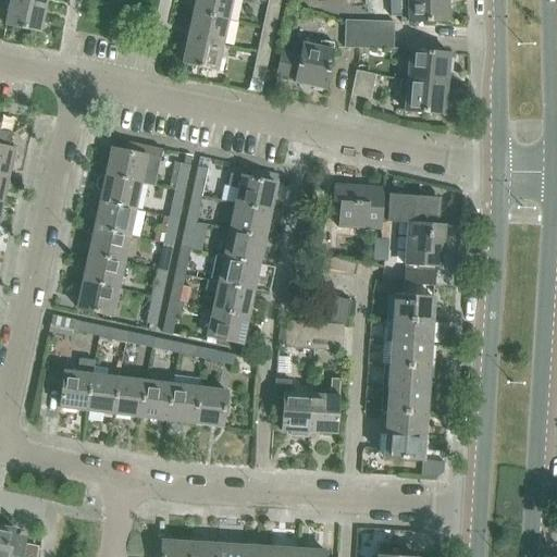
[(45,8),(11,0),(5,26),(39,34),(45,8)]
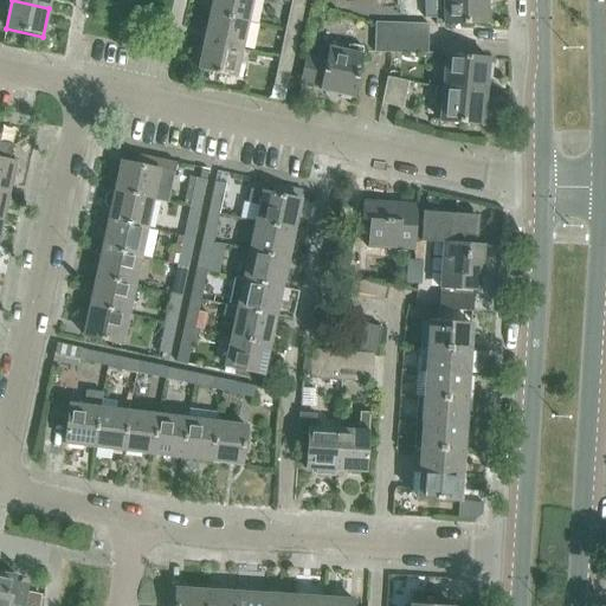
[(213,0),(211,14),(247,23),(252,0),(213,0)]
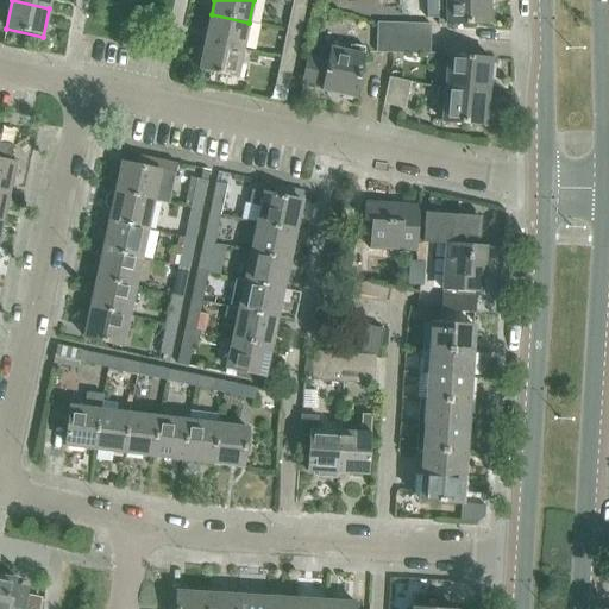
[(489,0),(445,0),(447,25),(490,24),(489,0)]
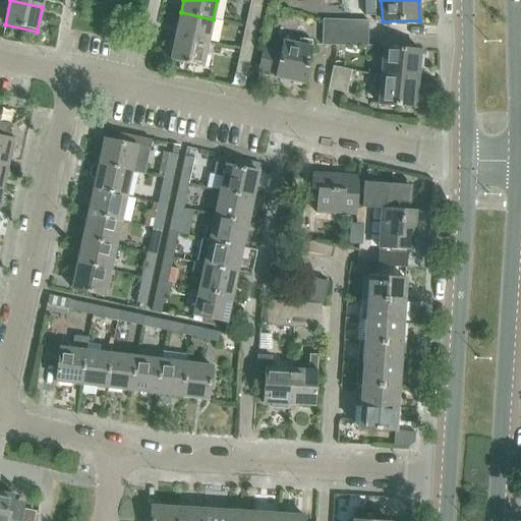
[(181,12),(176,36),(208,43),(213,19),(181,12)]
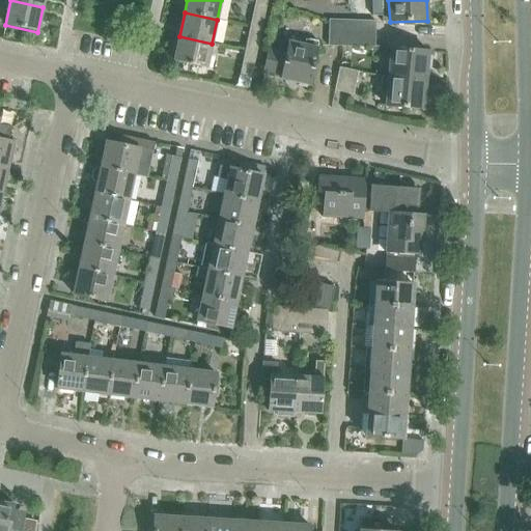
[(328,46),(343,46),(344,33),(344,20),(329,20),(328,46)]
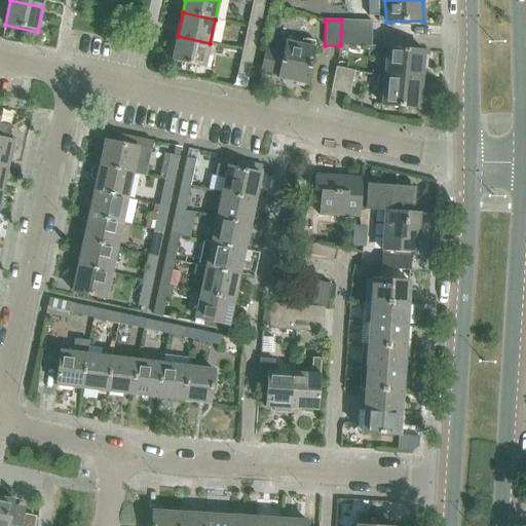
[(341,20),(341,33),(372,34),(372,21),(341,20)]
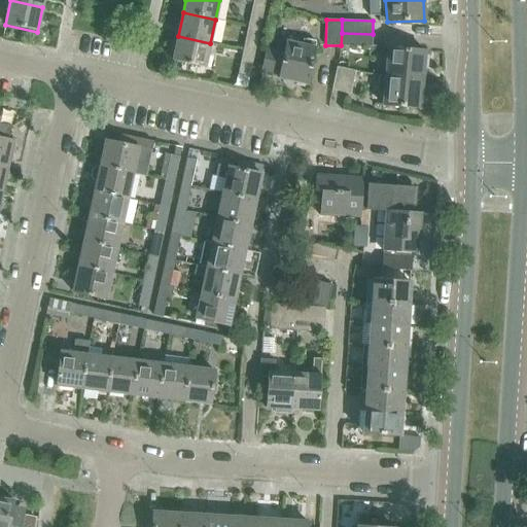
[(342,33),(341,45),(372,46),(373,34),(342,33)]
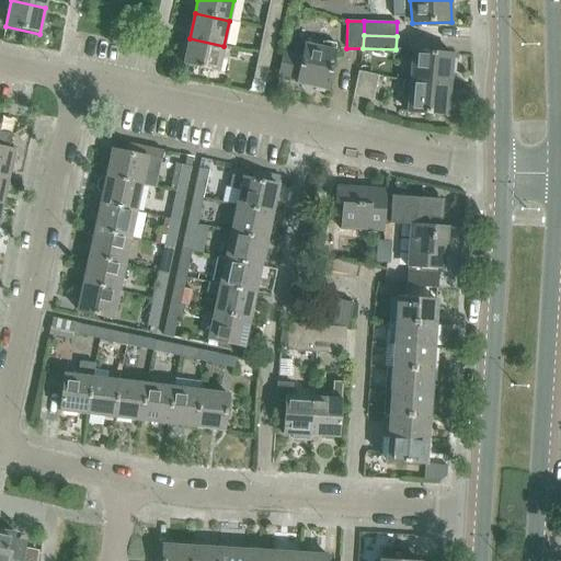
[(224,46),(190,38),(184,65),(218,72),(224,46)]
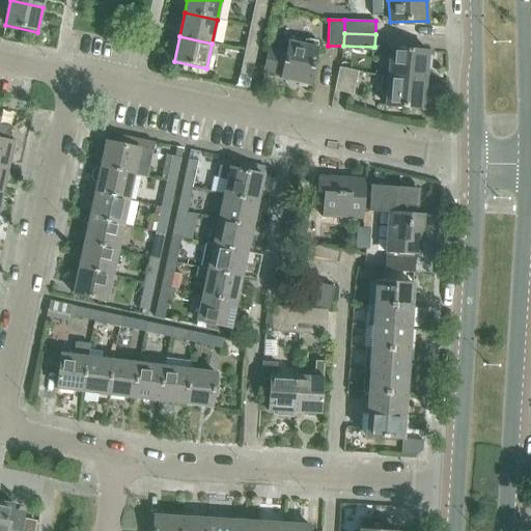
[(288,86),(291,87),(295,87),(297,86),(298,83),(312,86),(319,49),(290,43),(288,53),(271,50),(266,74),(283,78),(282,80),(287,81),(287,84),(288,86)]
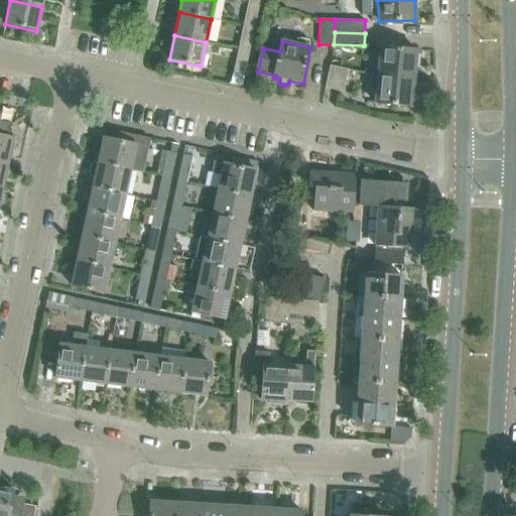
[(380,46),(377,75),(413,78),(416,49),(380,46)]
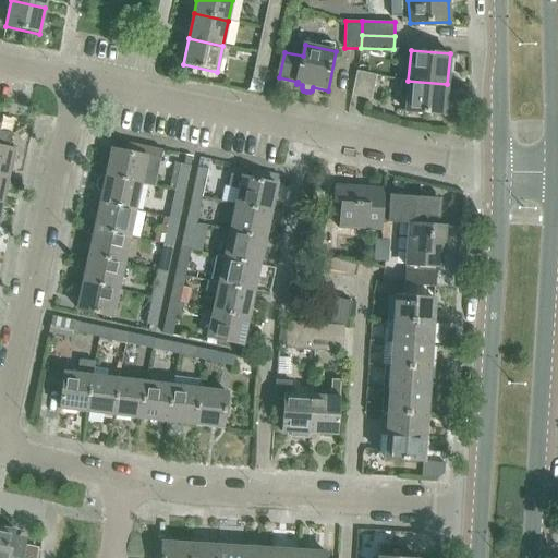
[(351,96),(371,99),(376,75),(356,72),(351,96)]
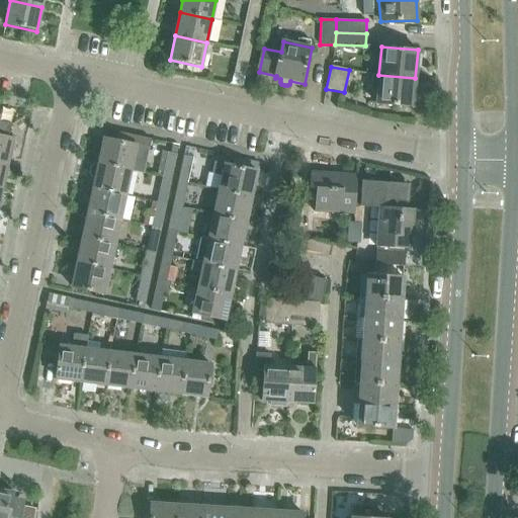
[(377,88),(375,103),(412,107),(415,78),(378,75),(372,74),(371,88),(377,88)]
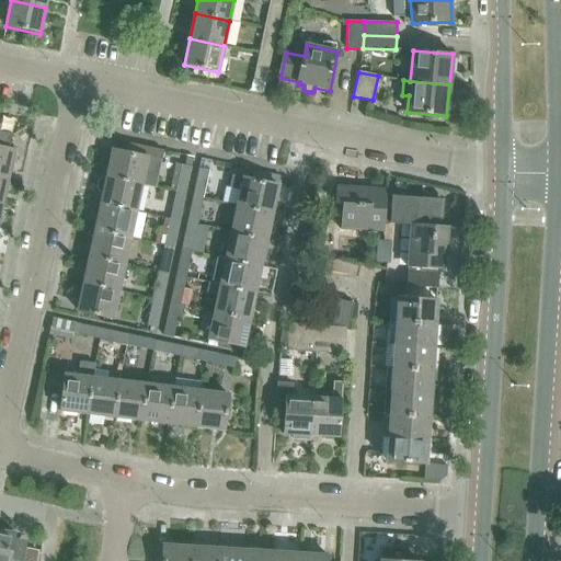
[(12,134),(6,133),(2,146),(9,147),(12,134)]
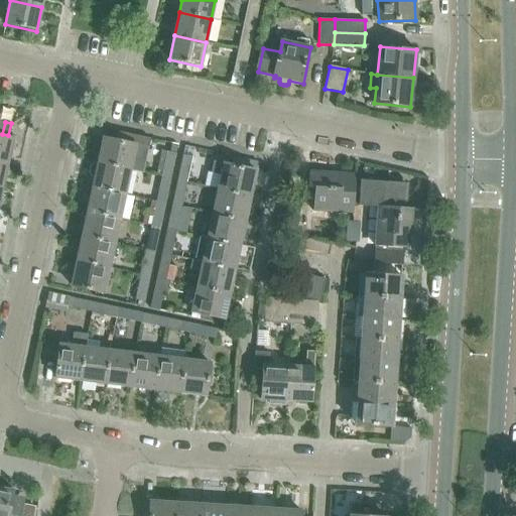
[(98,162),(130,169),(142,172),(150,138),(118,131),(116,140),(103,138),(103,140),(100,139),(96,141),(95,148),(97,152),(100,153),(98,162)]
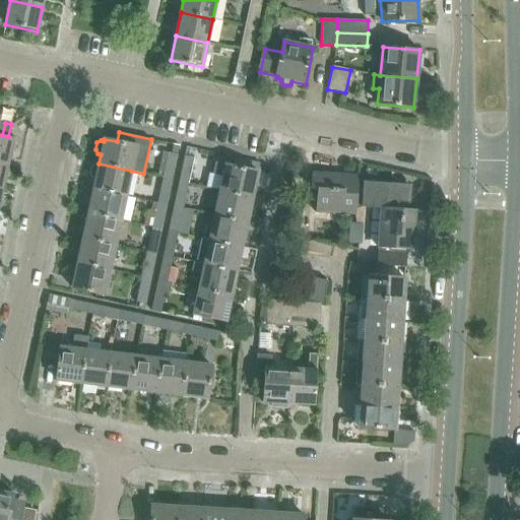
[(0,157),(9,159),(10,151),(17,146),(13,140),(13,138),(8,136),(2,135),(0,134),(0,157)]
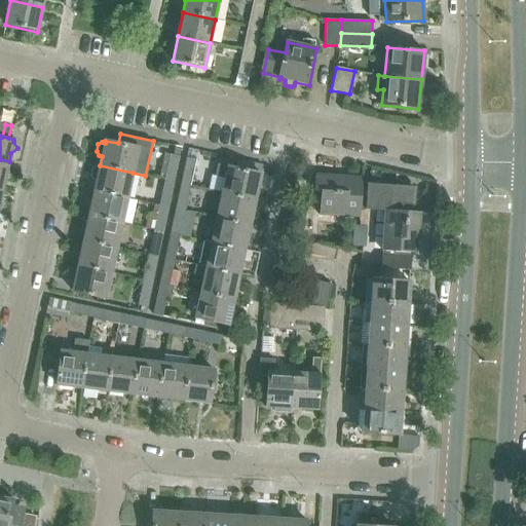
[(164,180),(175,182),(180,157),(170,155),(170,158),(163,156),(160,171),(166,172),(164,180)]
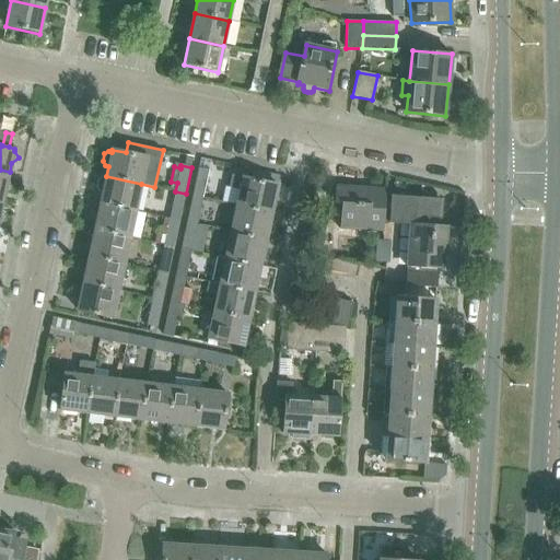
[(193,195),(203,198),(209,171),(199,168),(193,195)]
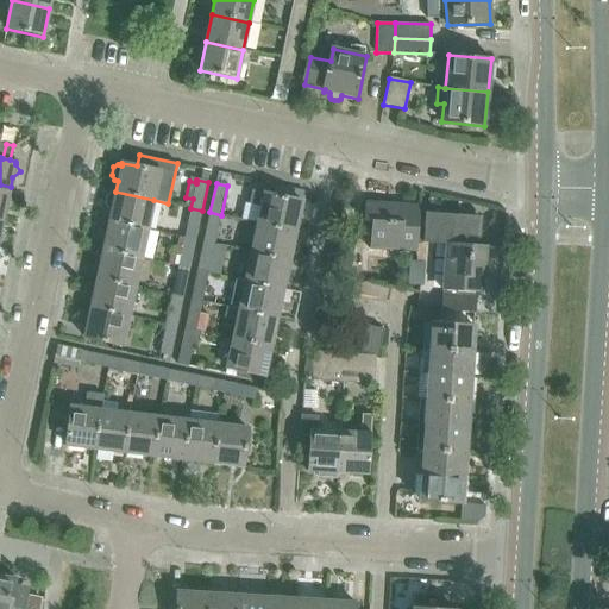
[(0,219),(2,220),(5,209),(13,205),(8,196),(11,187),(0,184),(0,219)]
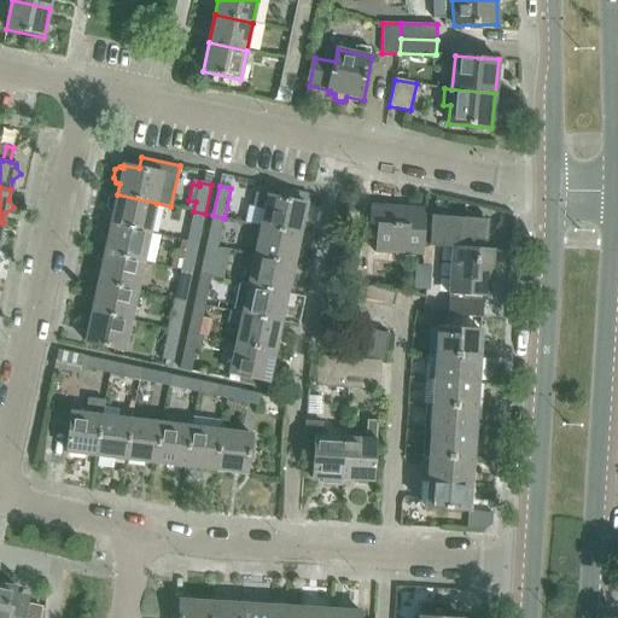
[(307,204),(256,193),(252,207),(266,209),(261,226),(299,234),(307,204)]
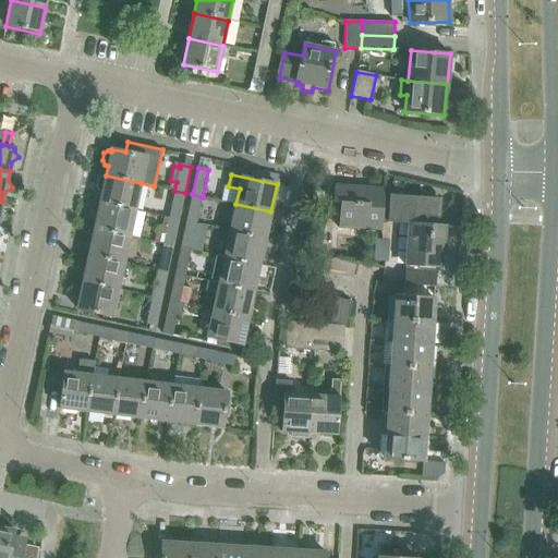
[(100,203),(135,210),(141,183),(106,176),(106,178),(102,177),(98,180),(97,186),(99,191),(102,192),(100,203)]
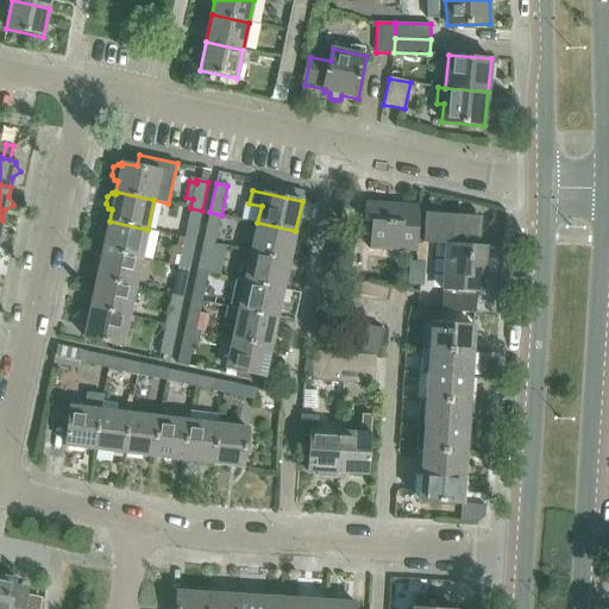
[(416,251),(418,242),(419,215),(420,205),(365,201),(364,221),(371,221),(369,249),(416,251)]
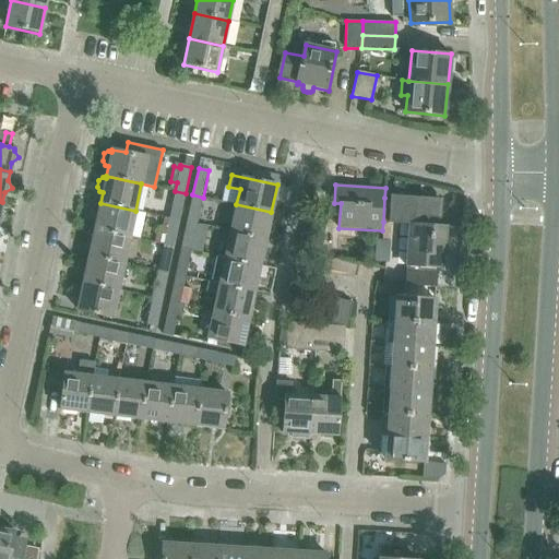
[(169,217),(180,219),(186,193),(175,191),(169,217)]
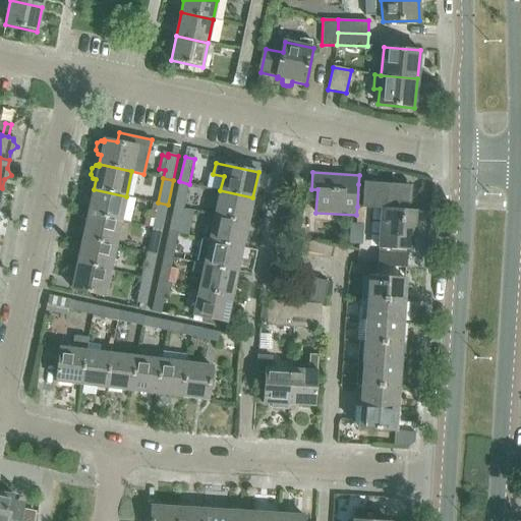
[(179,181),(174,207),(184,209),(189,184),(179,181)]
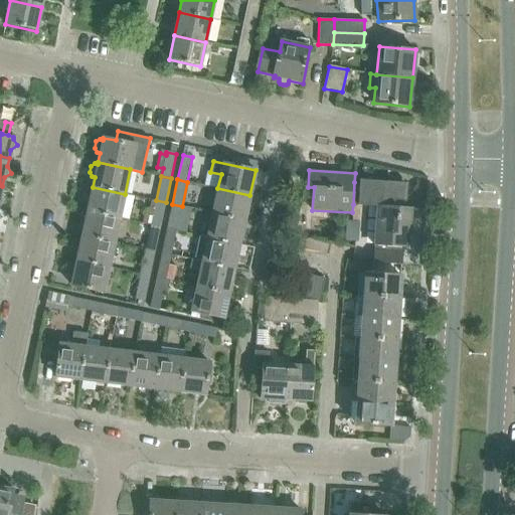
[(353,204),(376,206),(376,205),(405,207),(406,185),(373,183),(373,181),(359,180),(359,182),(354,182),(353,204)]
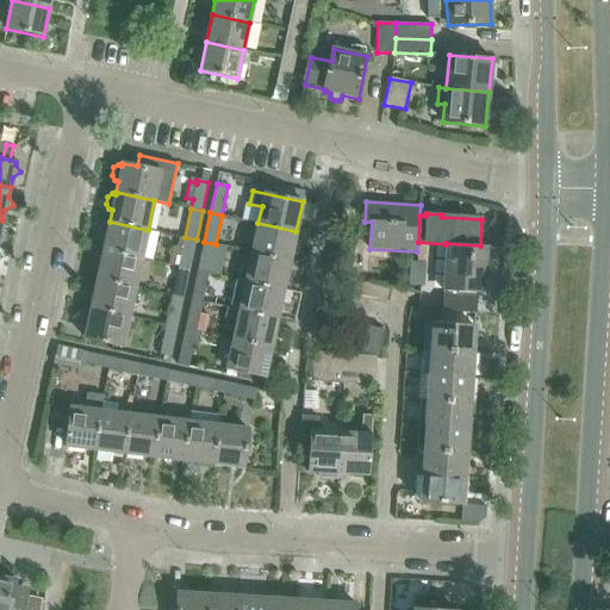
[(110,222),(104,250),(142,259),(148,230),(110,222)]
